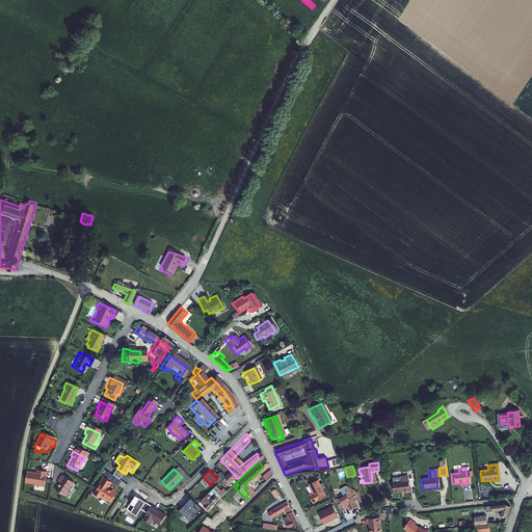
[(25,472),(23,482),(34,484),(34,485),(40,486),(41,484),(43,485),(45,471),(35,471),(34,473),(25,472)]
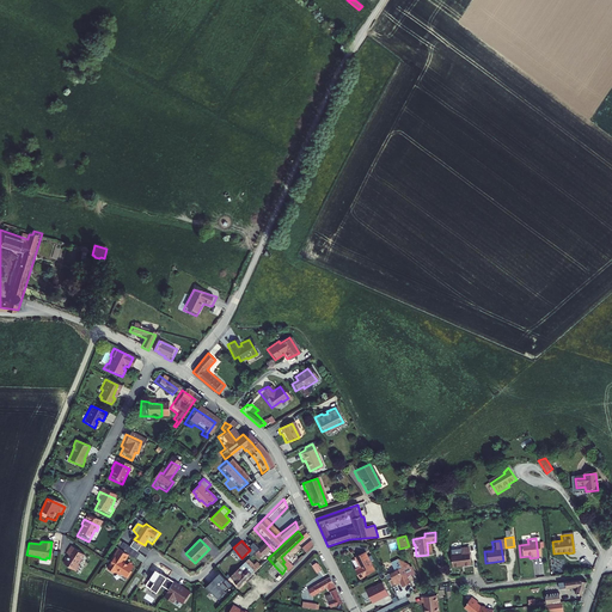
[(263,543),(252,552),(257,557),(267,548),(263,543)]
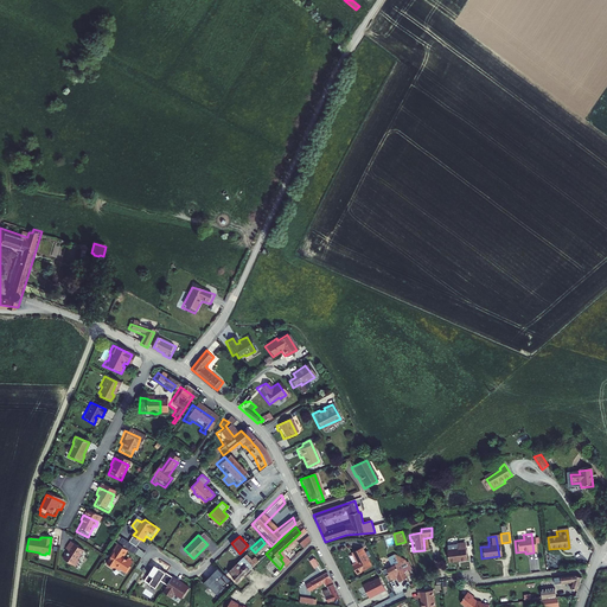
[(302,538),(294,545),(298,550),(305,543),(302,538)]
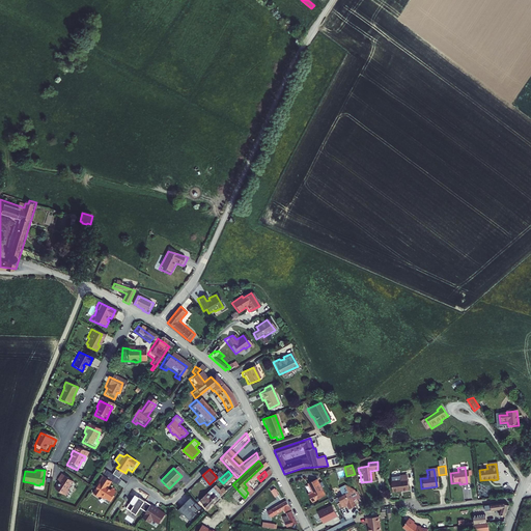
[(62,483),(56,490),(64,495),(73,482),(63,476),(59,480),(62,483)]
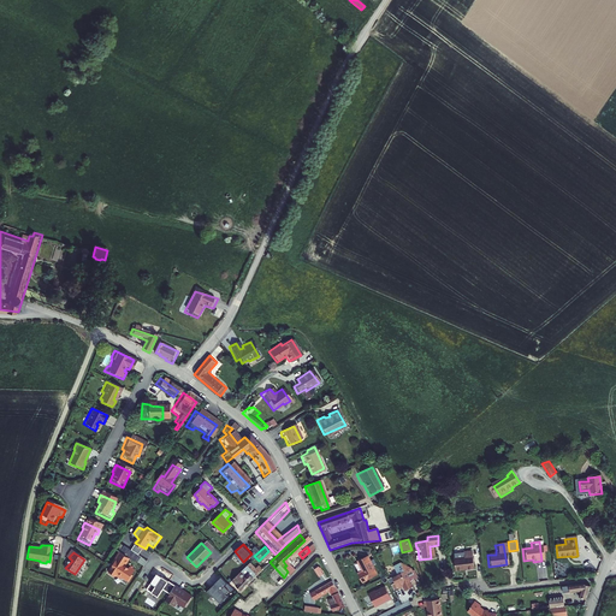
[(129,557),(119,552),(108,572),(120,578),(129,579),(134,570),(125,564),(129,557)]
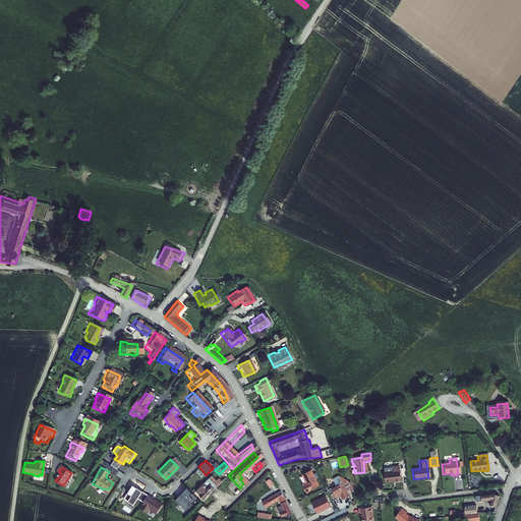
[(390,472),(382,472),(383,482),(398,481),(397,467),(390,468),(390,472)]
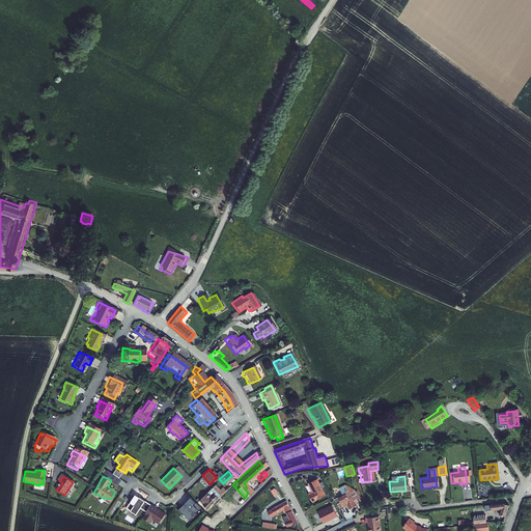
[(316,479),(307,483),(311,493),(307,495),(311,503),(325,497),(316,479)]
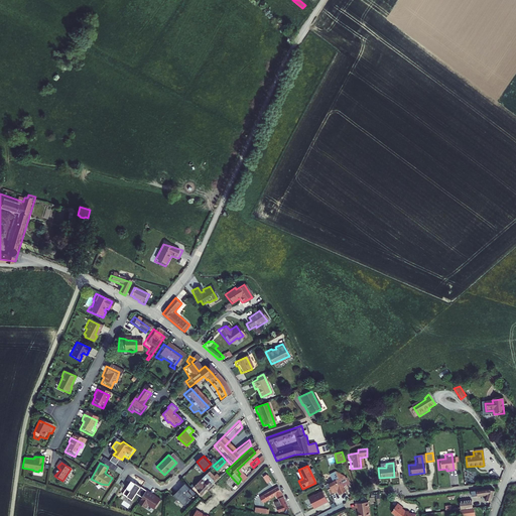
[(206,472),(188,489),(197,496),(214,479),(211,476),(210,478),(208,476),(209,475),(206,472)]
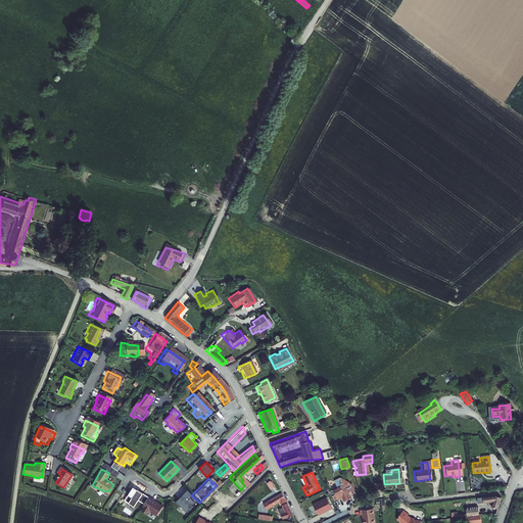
[(232,481),(229,484),(237,493),(240,490),(232,481)]
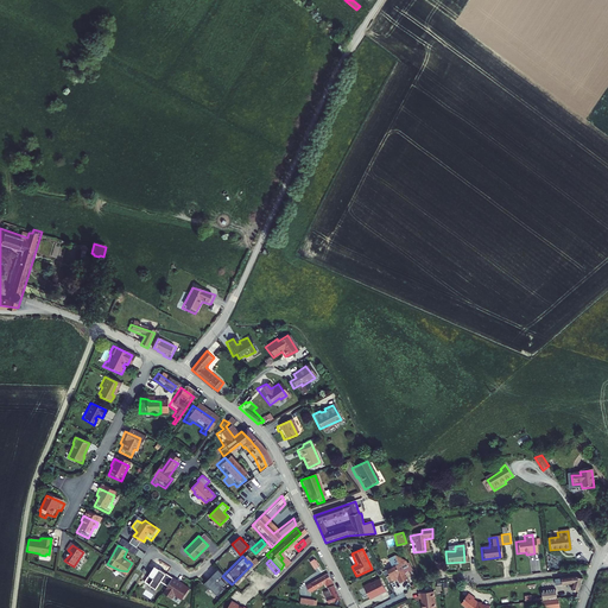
[(396,565),(386,570),(392,582),(397,581),(399,584),(407,581),(404,575),(410,572),(406,565),(400,568),(399,564),(396,567),(396,565)]
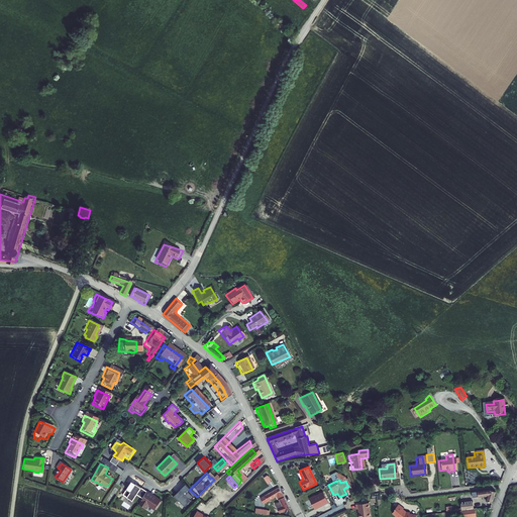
[(136,484),(130,491),(127,489),(123,494),(132,500),(137,495),(142,498),(139,503),(146,508),(148,506),(154,509),(161,500),(136,484)]
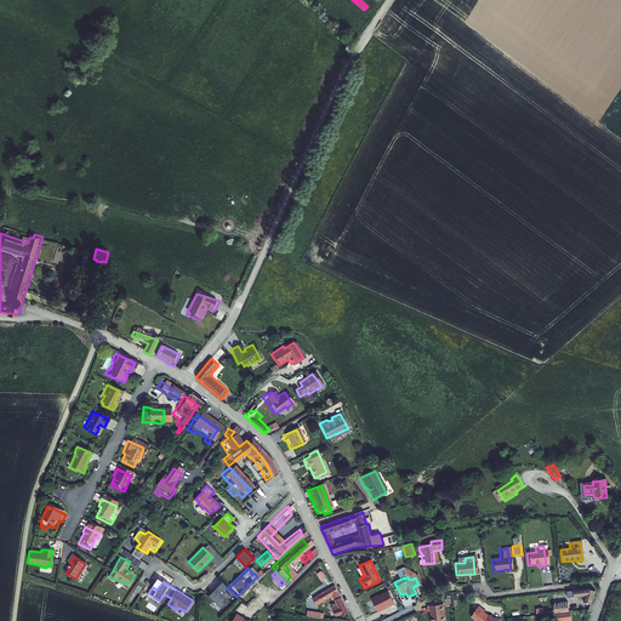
[(208,597),(212,600),(216,600),(223,609),(229,602),(229,599),(232,597),(220,585),(208,597)]
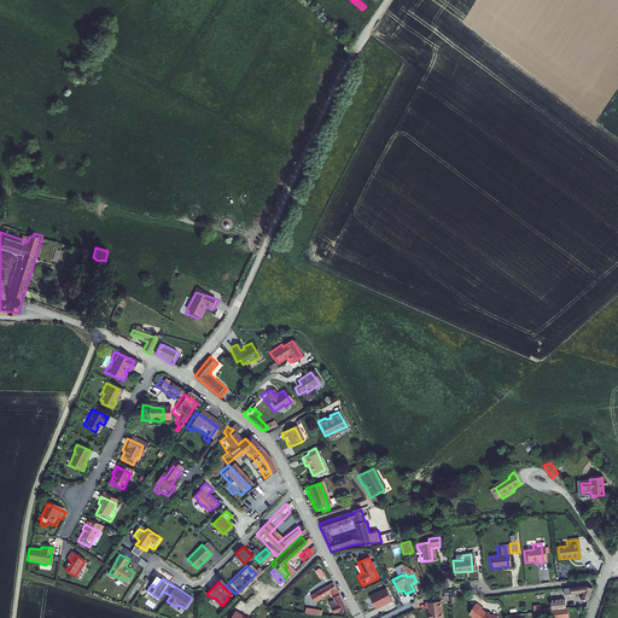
[(310,593),(303,598),(308,604),(310,601),(312,602),(325,595),(328,602),(325,604),(326,608),(325,610),(327,614),(330,613),(331,616),(340,611),(327,584),(310,594),(310,593)]
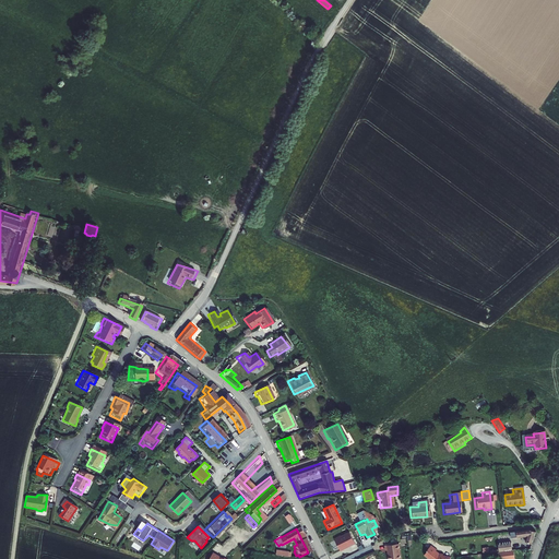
[(514,532),(515,537),(527,536),(525,543),(532,544),(535,532),(528,530),(514,532)]
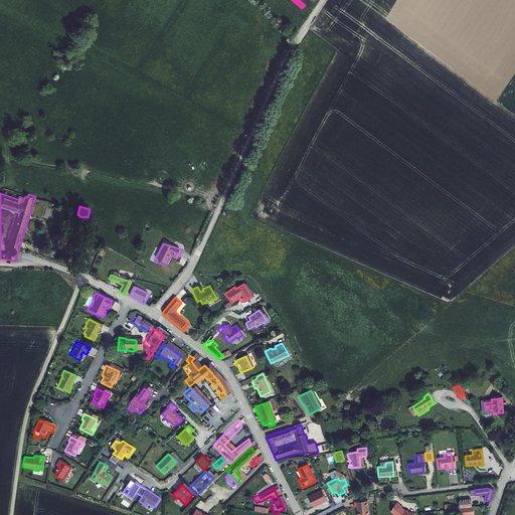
[(309,495),(314,507),(328,500),(323,489),(309,495)]
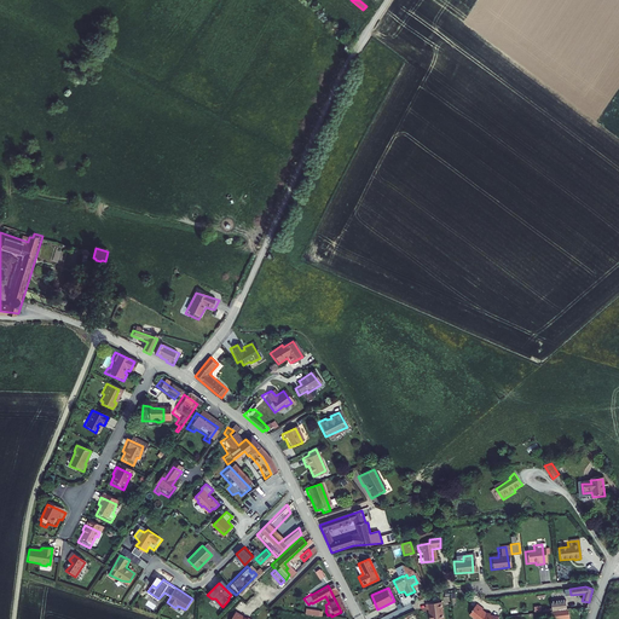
[(550,603),(550,612),(566,611),(565,602),(550,603)]
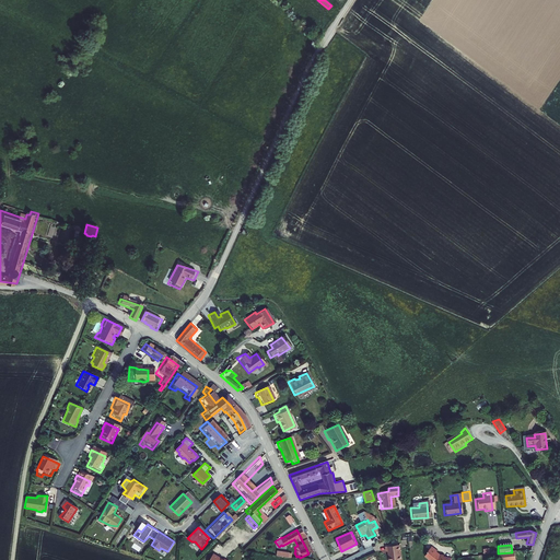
[(397,559),(396,546),(381,548),(382,553),(385,553),(385,556),(384,556),(384,559),(397,559)]
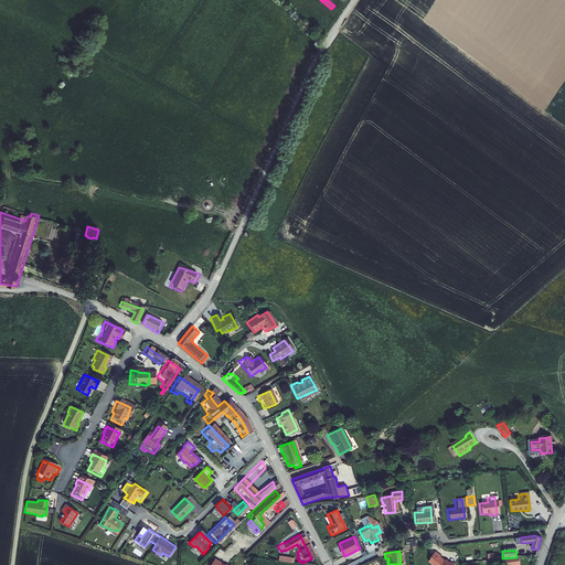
[(427,556),(425,561),(429,563),(428,564),(429,564),(452,564),(454,564),(446,563),(446,562),(441,562),(441,560),(437,556),(437,554),(430,551),(427,556)]
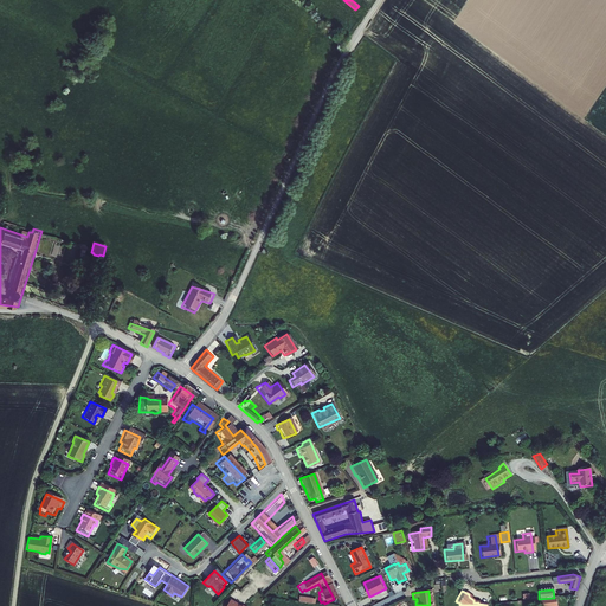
All buildings are outlined.
